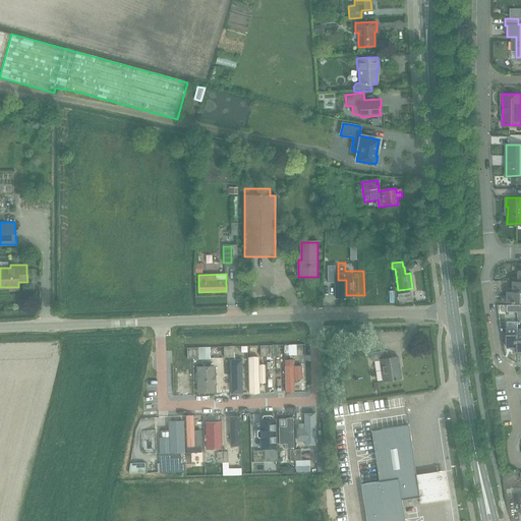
[(507,288),(507,292),(520,291),(520,281),(513,282),(513,288),(507,288)]
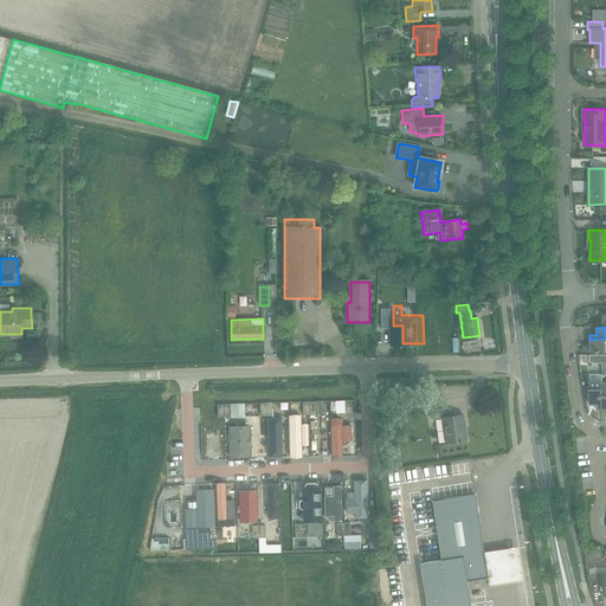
[(584,348),(584,352),(605,352),(605,339),(590,340),(590,348),(584,348)]
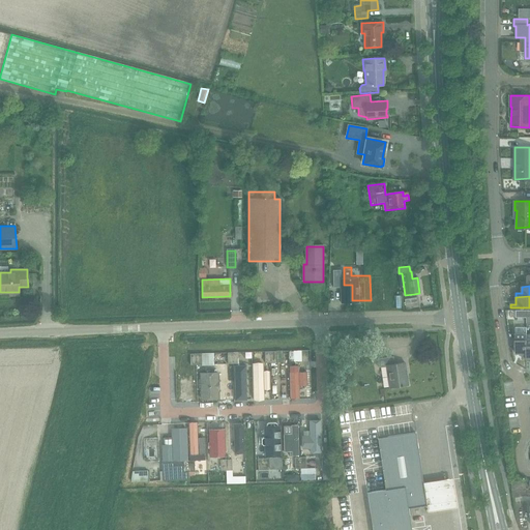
[(523,359),(527,359),(526,340),(526,333),(516,333),(516,353),(523,353),(523,359)]
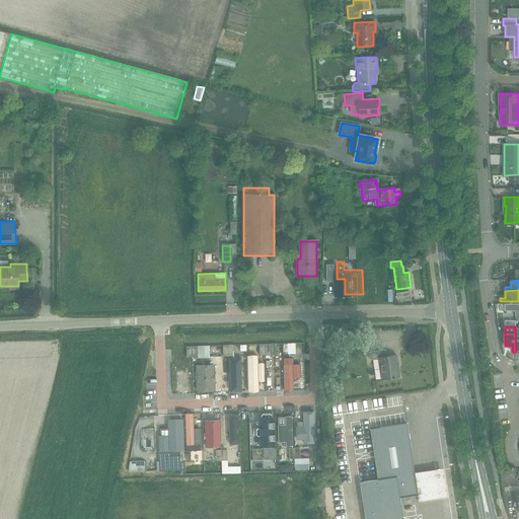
[(385,349),(369,352),(370,360),(378,358),(381,380),(399,377),(396,355),(386,357),(385,349)]
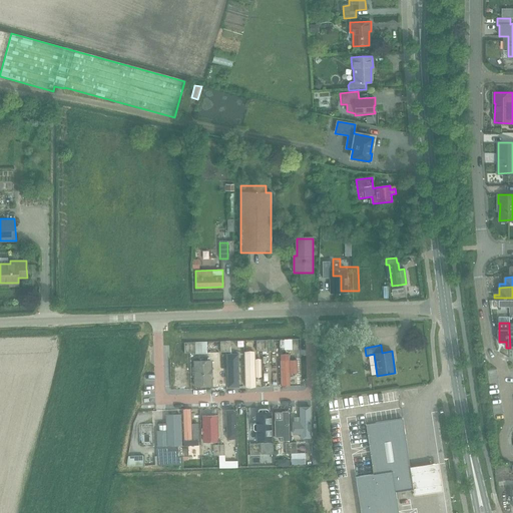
[(238,353),(227,353),(227,379),(231,378),(231,389),(242,389),(242,360),(238,360),(238,353)]
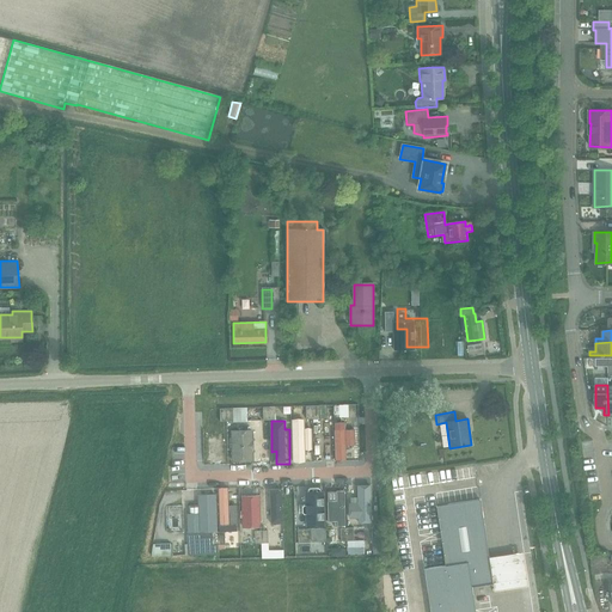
[(306,421),(293,421),(294,464),(307,464),(307,452),(311,452),(310,429),(306,429),(306,421)]
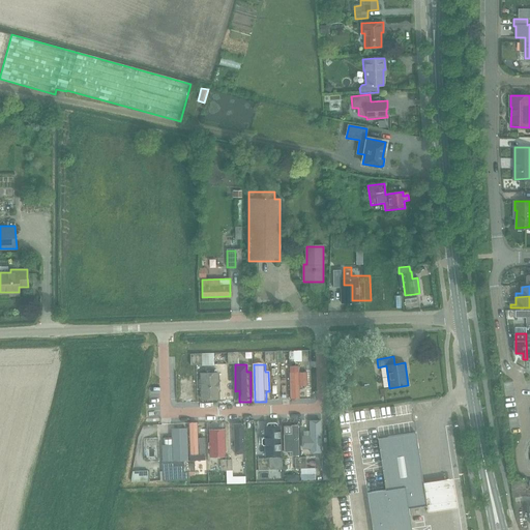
[(300,371),(290,372),(290,399),(304,399),(304,376),(300,376),(300,371)]
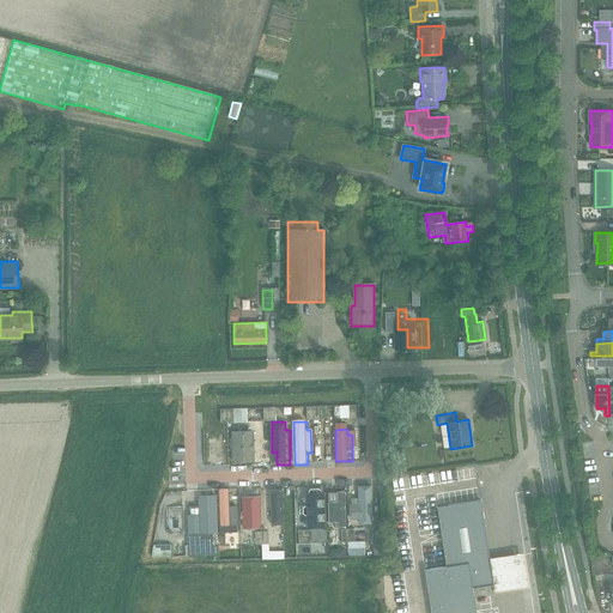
[(219,430),(206,431),(206,467),(219,467),(219,430)]
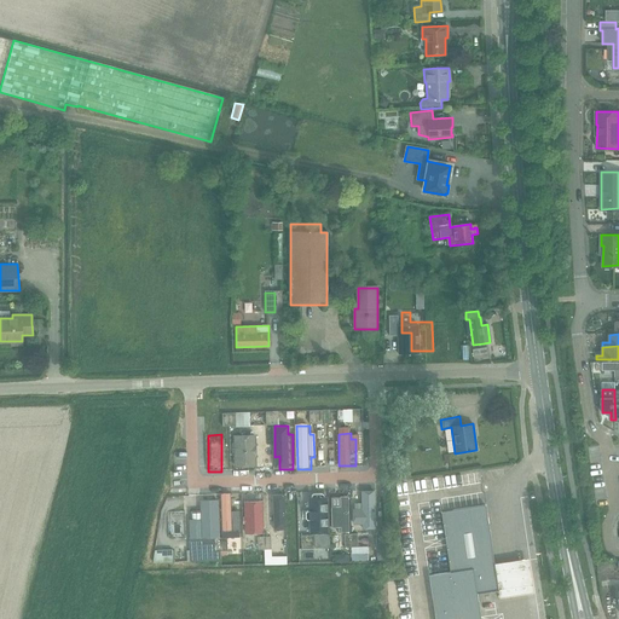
[(330,434),(319,434),(319,468),(330,468),(330,434)]
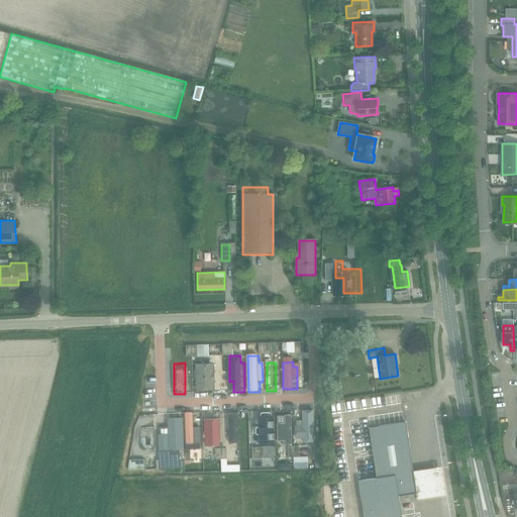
[(210,365),(196,365),(196,393),(210,392),(210,365)]
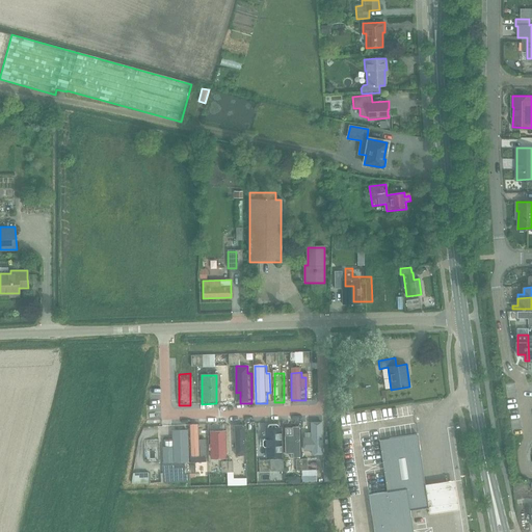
[(201,424),(191,424),(191,455),(201,456),(201,424)]
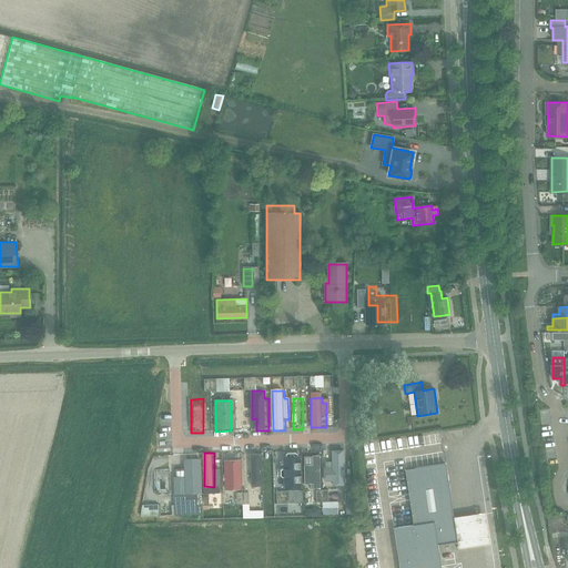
[(342,454),(332,454),(332,469),(325,469),(325,484),(342,484),(342,454)]
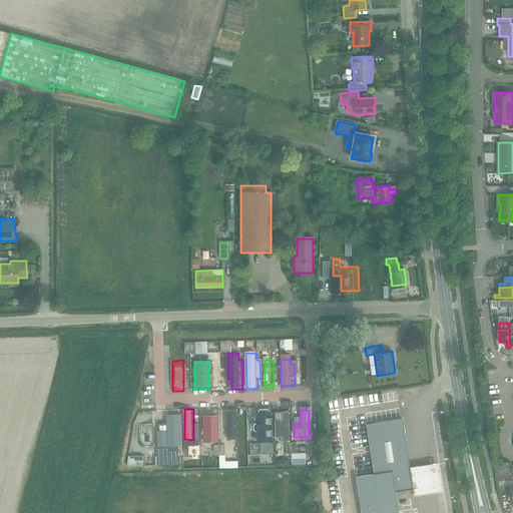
[(232,411),(221,411),(221,438),(232,438),(232,411)]
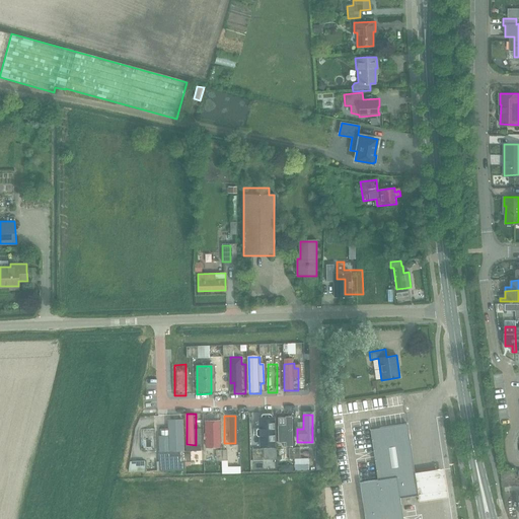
[(274,417),(260,417),(260,442),(274,442),(274,417)]
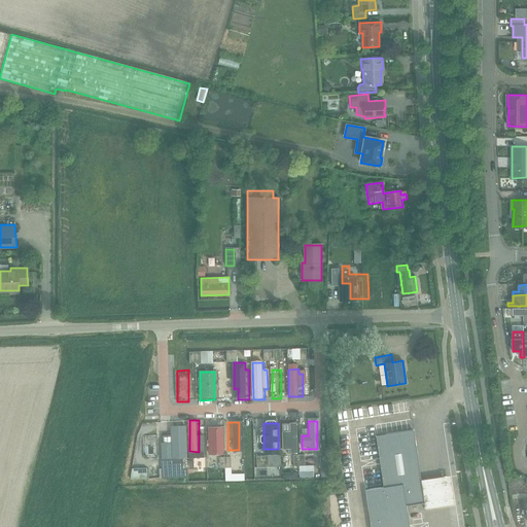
[(283,434),(283,453),(297,453),(296,424),(290,424),(290,434),(283,434)]
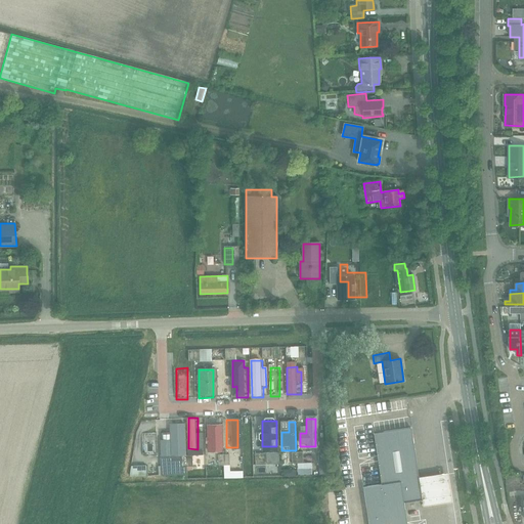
[(185,425),(170,425),(170,441),(162,441),(162,455),(181,455),(186,455),(185,425)]
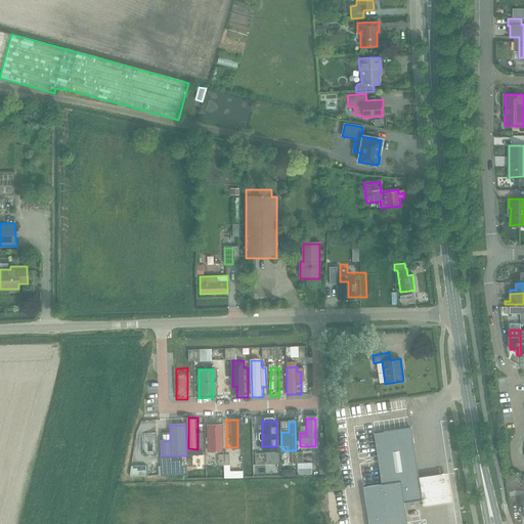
[(219,426),(207,426),(208,453),(219,453),(219,426)]
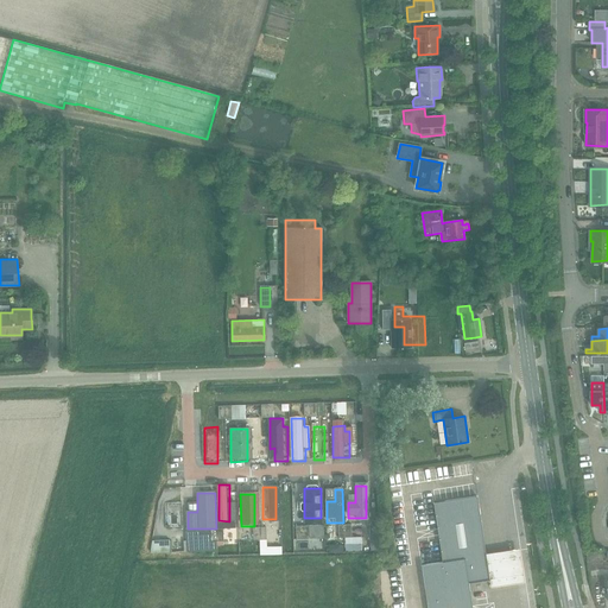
[(476,496),(464,498),(435,502),(443,562),(422,565),(429,607),(472,607),(468,583),(489,580),(476,496)]
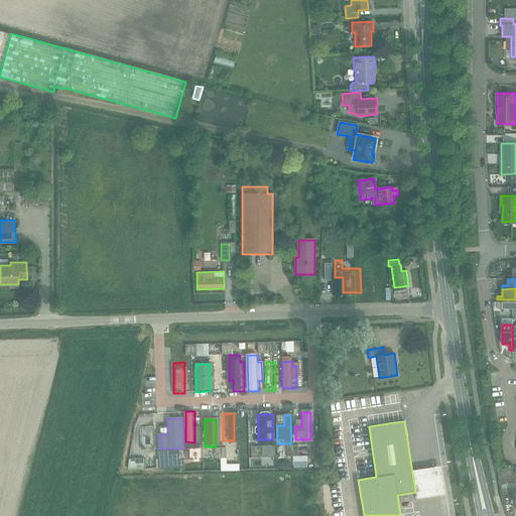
[(314,450),(303,450),(304,460),(315,459),(314,450)]
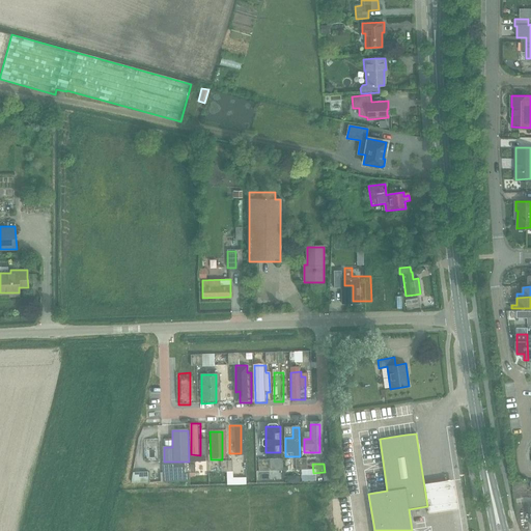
[(439,482),(425,484),(430,514),(444,512),(460,510),(455,480),(439,482)]
